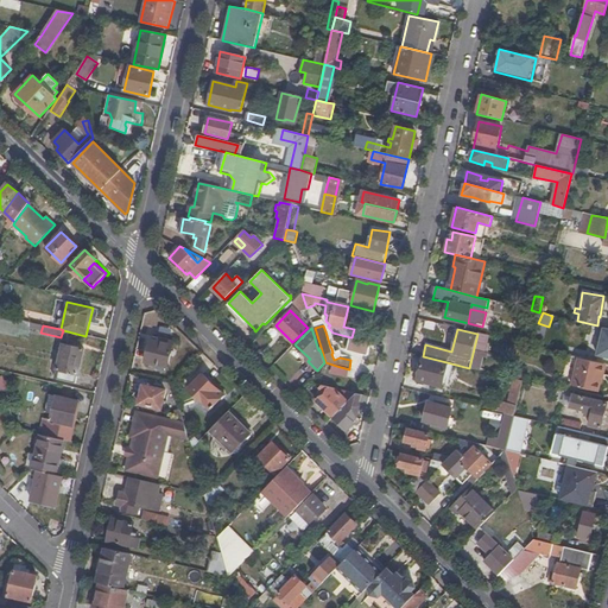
[(488,336),(477,334),(469,368),(480,371),(488,336)]
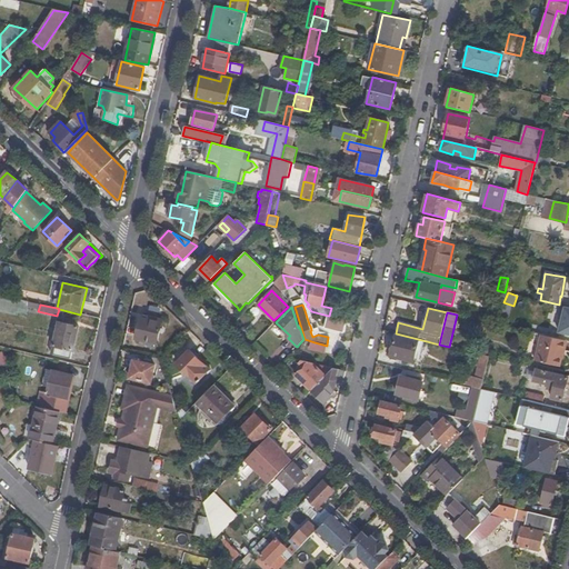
[(346,320),(329,316),(328,316),(325,328),(342,332),(346,320)]
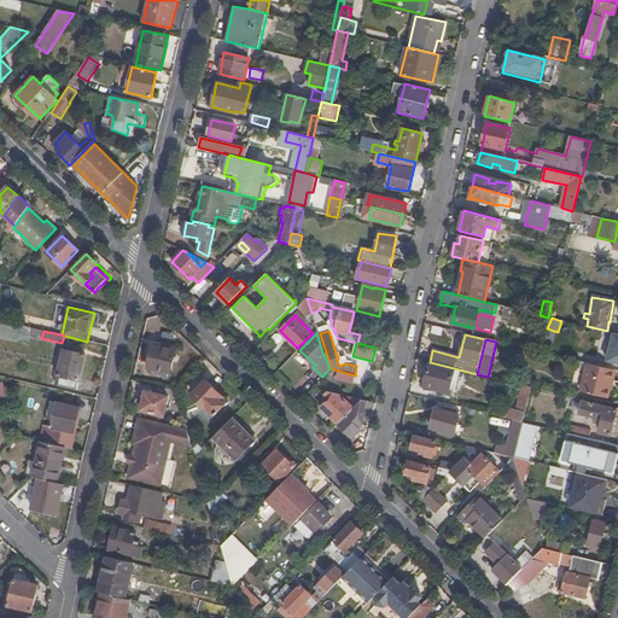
[(162,348),(153,345),(147,368),(170,373),(176,347),(162,344),(162,348)]
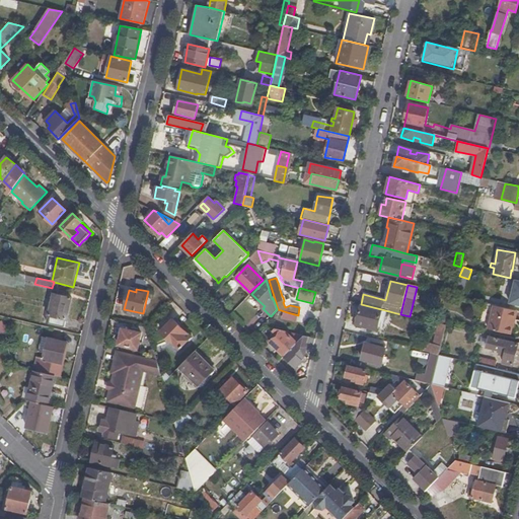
[(71,298),(53,294),(48,316),(50,316),(49,324),(64,327),(71,298)]
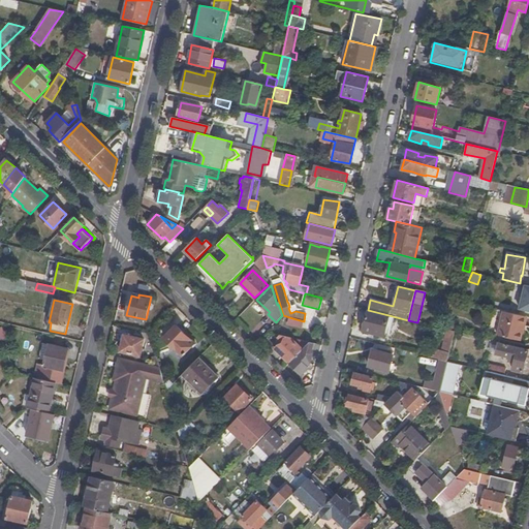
[(389,315),(368,310),(363,331),(384,337),(389,315)]
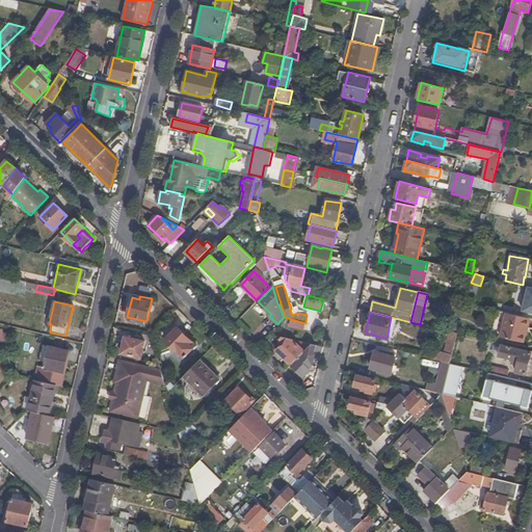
[(517,342),(523,318),(501,312),(495,336),(517,342)]
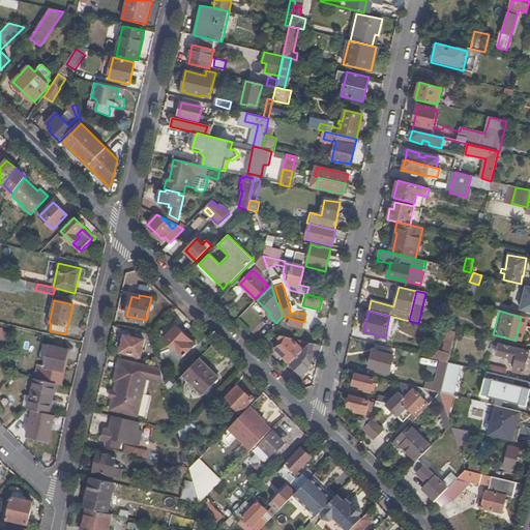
[(302,329),(304,322),(293,319),(291,326),(302,329)]
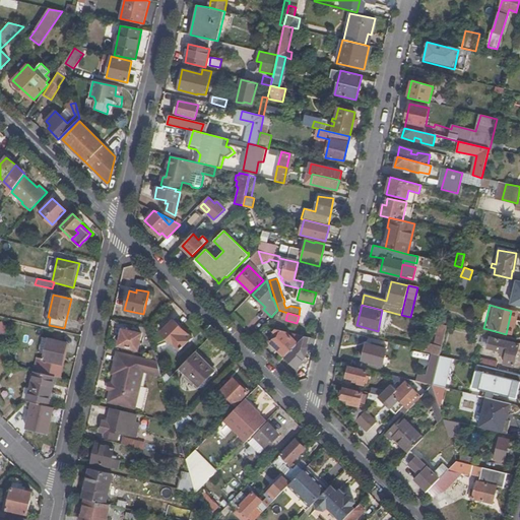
[(179,331),(182,327),(174,320),(161,332),(180,349),(188,340),(179,331)]
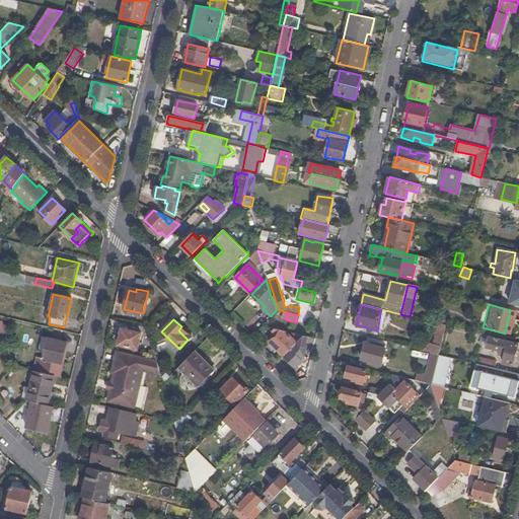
[(191,337),(181,326),(178,330),(188,340),(191,337)]
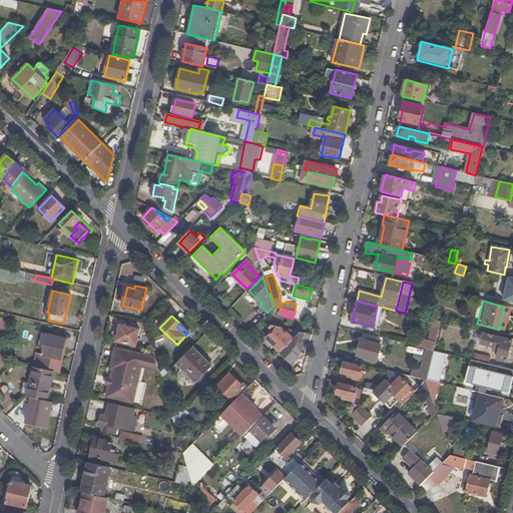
[(140,330),(120,325),(117,341),(136,345),(140,330)]
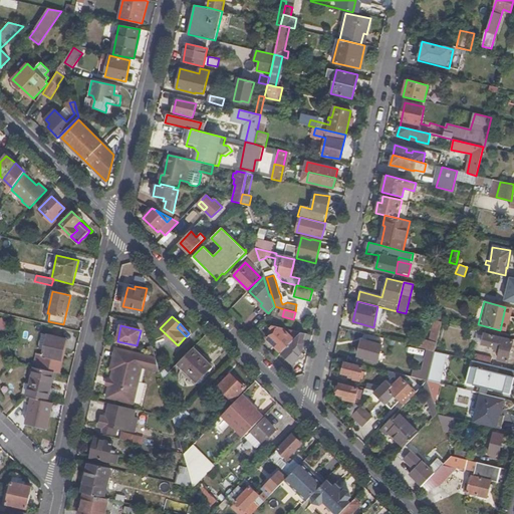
[(267,339),(281,352),(301,332),(295,331),(290,336),(282,328),(271,325),(269,326),(274,331),(267,339)]
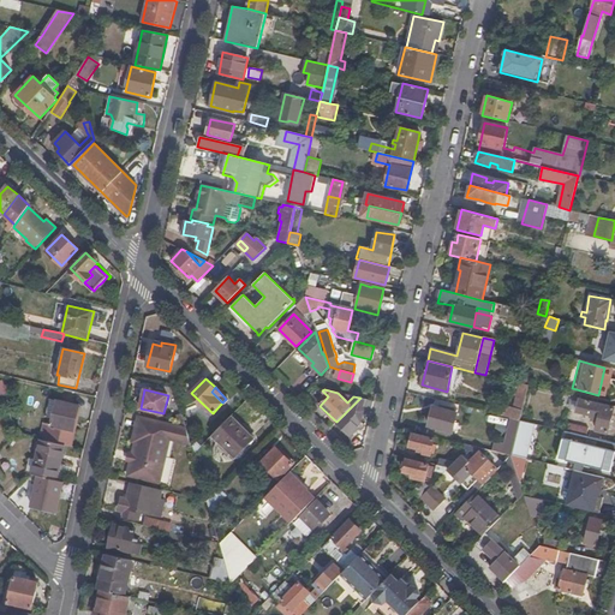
[(360,398),(336,422),(351,436),(358,428),(357,425),(358,424),(360,422),(362,419),(363,410),(363,405),(365,399),(360,398)]
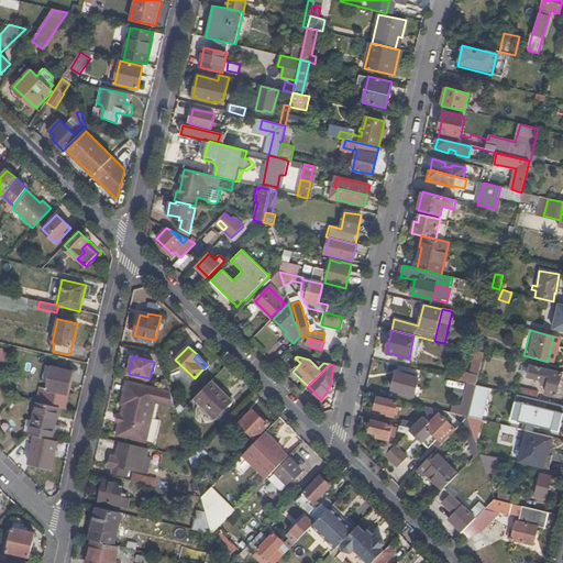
[(556,397),(560,383),(562,373),(531,365),(528,376),(542,381),(541,385),(548,386),(545,394),(556,397)]
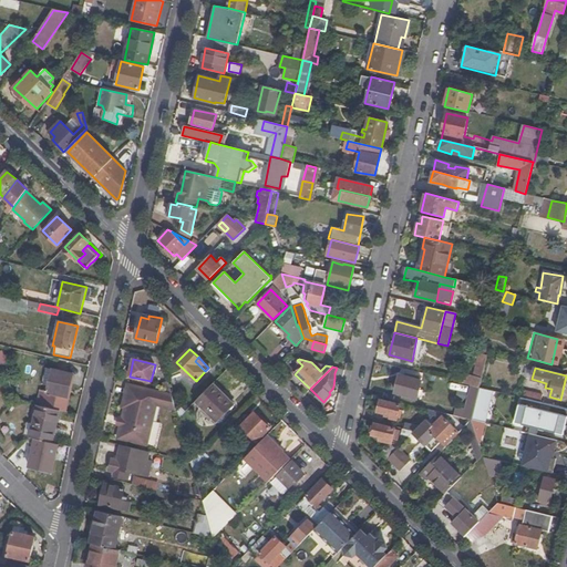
[(60,411),(64,412),(73,374),(53,370),(48,392),(41,391),(38,405),(60,411)]
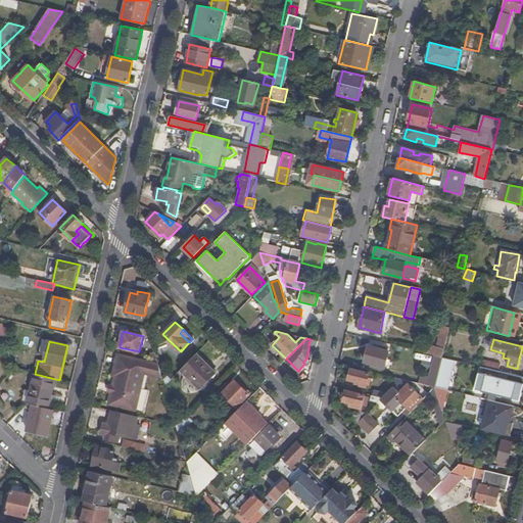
[(388,351),(369,346),(365,363),(385,368),(388,351)]
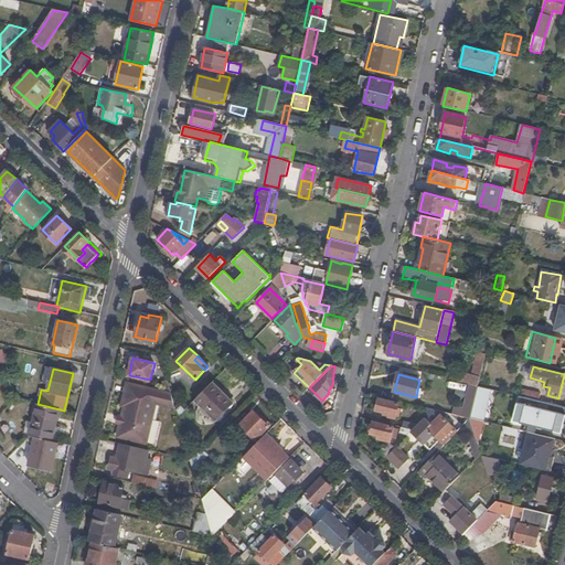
[(467,390),(468,384),(449,381),(448,386),(467,390)]
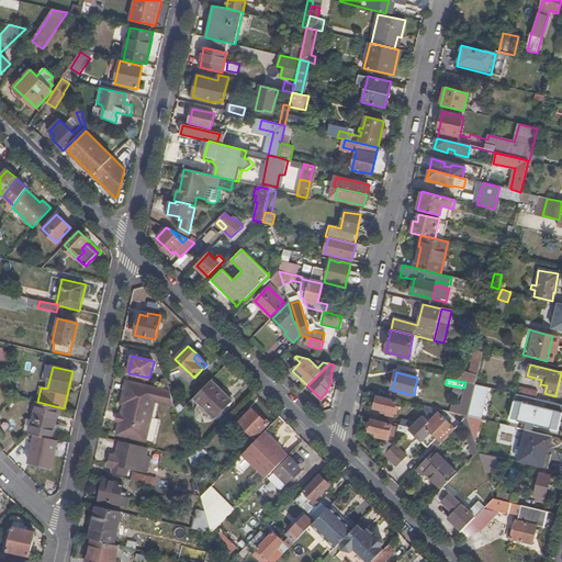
[(232,401),(211,380),(194,397),(214,417),(232,401)]
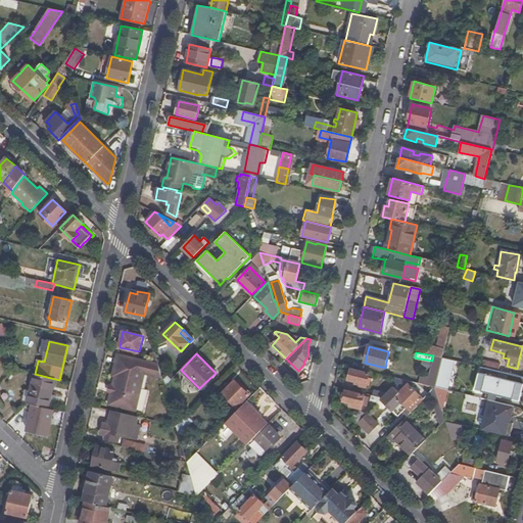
[(161,376),(158,365),(117,355),(113,374),(141,381),(143,372),(161,376)]
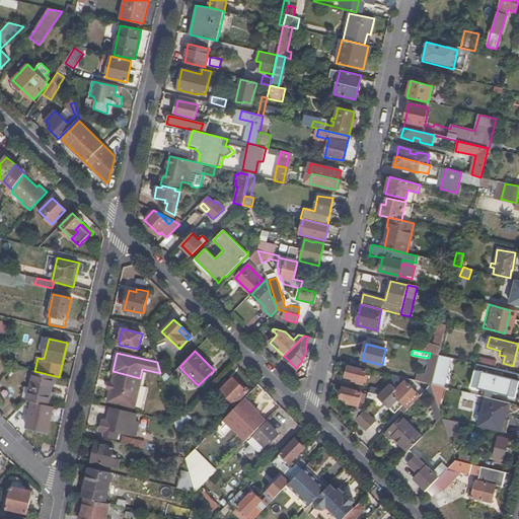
[(438,355),(432,353),(427,374),(418,372),(416,381),(431,385),(438,355)]
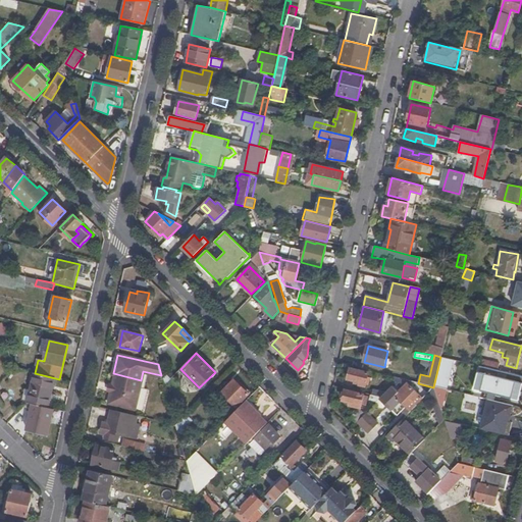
[(453,360),(440,357),(433,387),(446,389),(453,360)]
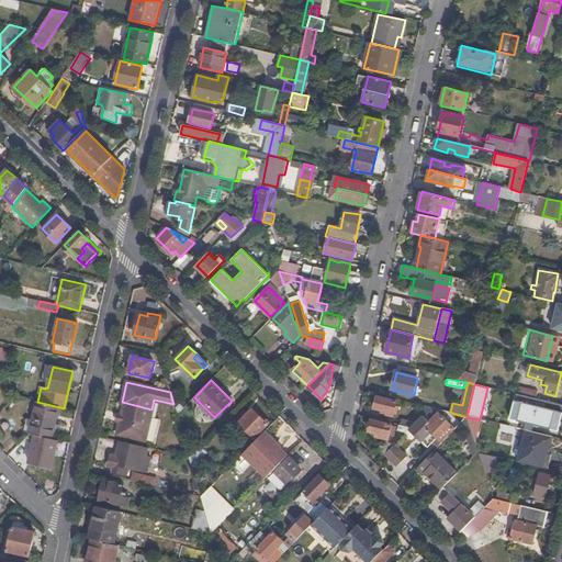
[(524,396),(536,398),(538,392),(515,385),(513,393),(524,396)]
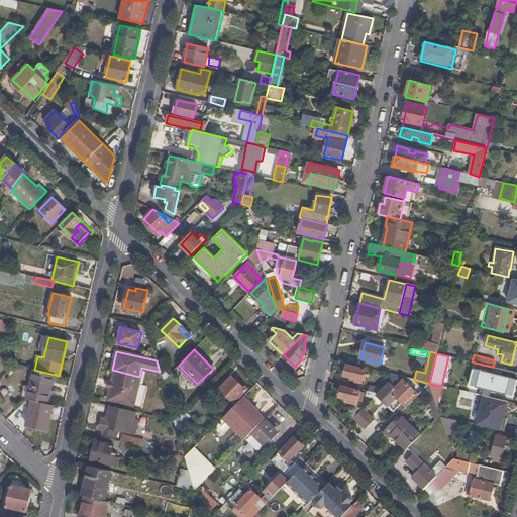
[(516,373),(493,367),(482,365),(476,388),(514,397),(515,389),(516,389),(516,373)]
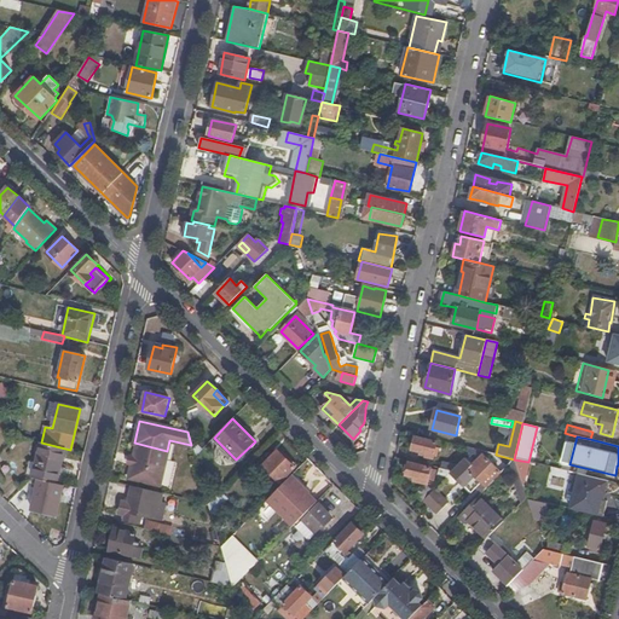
[(438,443),(415,438),(412,450),(427,453),(426,457),(434,458),(434,457),(437,457),(438,453),(435,452),(438,443)]
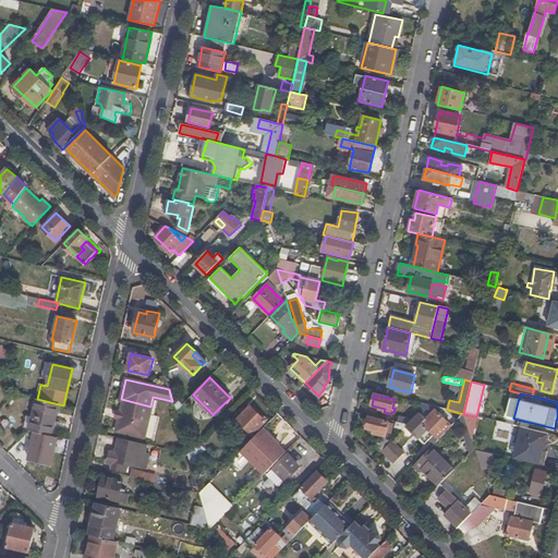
[(59,404),(37,399),(33,416),(27,415),(25,426),(29,431),(37,433),(51,436),(59,404)]
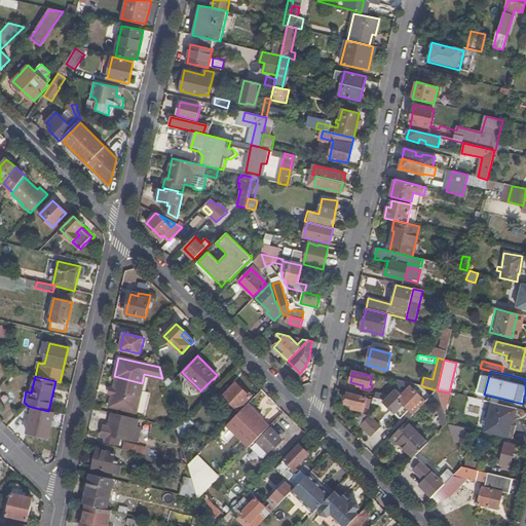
[(142,383),(114,376),(116,377),(114,387),(112,395),(110,406),(135,411),(142,383)]
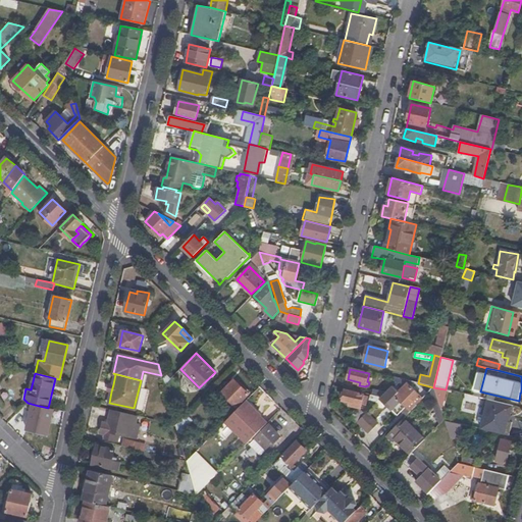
[(235,379),(222,393),(237,407),(249,394),(235,379)]
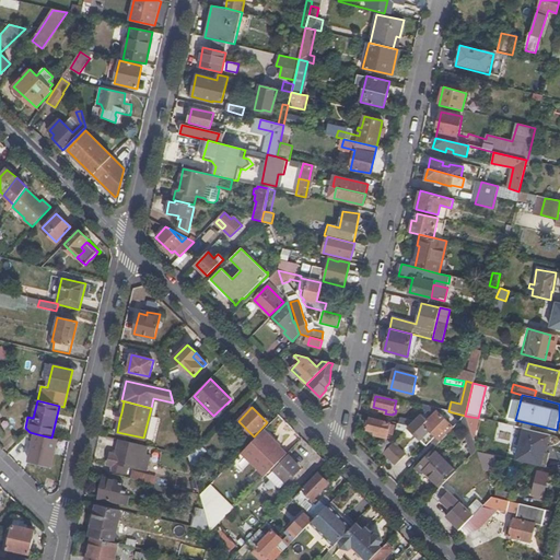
[(438,411),(423,424),(439,440),(452,427),(438,411)]
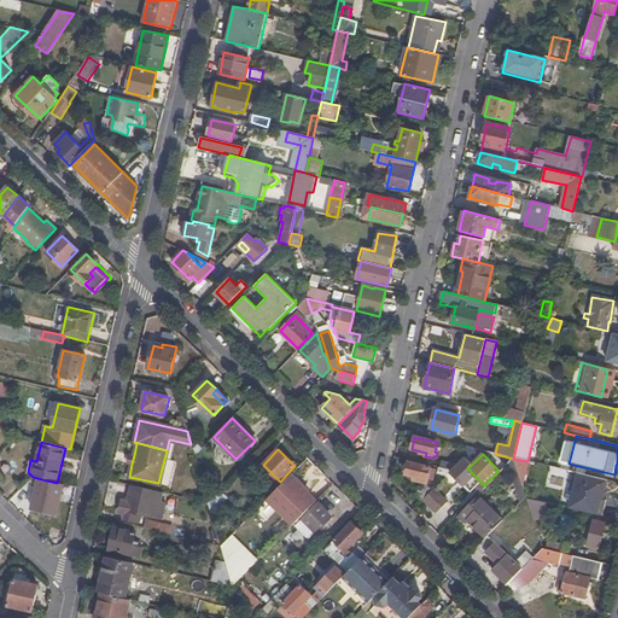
[(467,468),(472,465),(465,456),(452,471),(450,472),(456,478),(462,485),(468,491),(474,485),(479,490),(484,485),(467,468)]
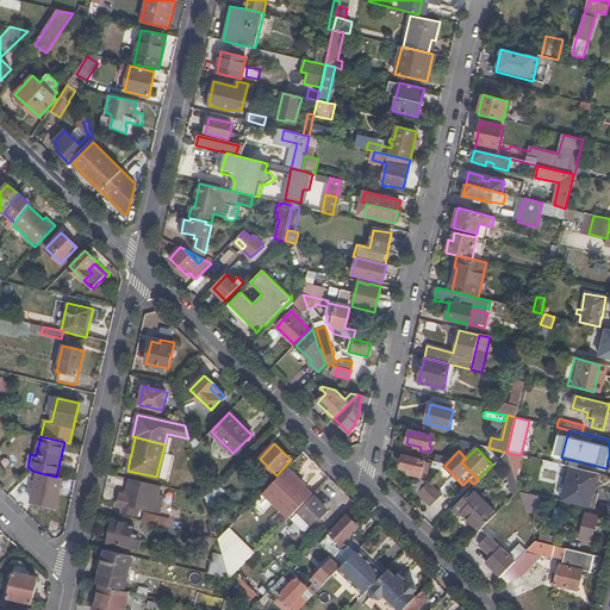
[(424,461),(403,456),(399,471),(408,473),(408,475),(421,479),(424,461)]
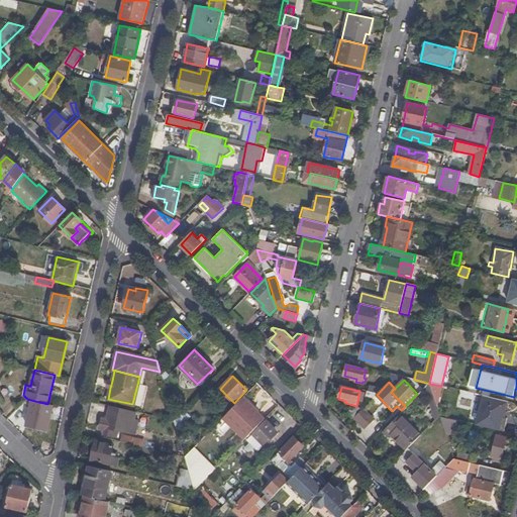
[(434,397),(432,389),(426,391),(429,399),(434,397)]
